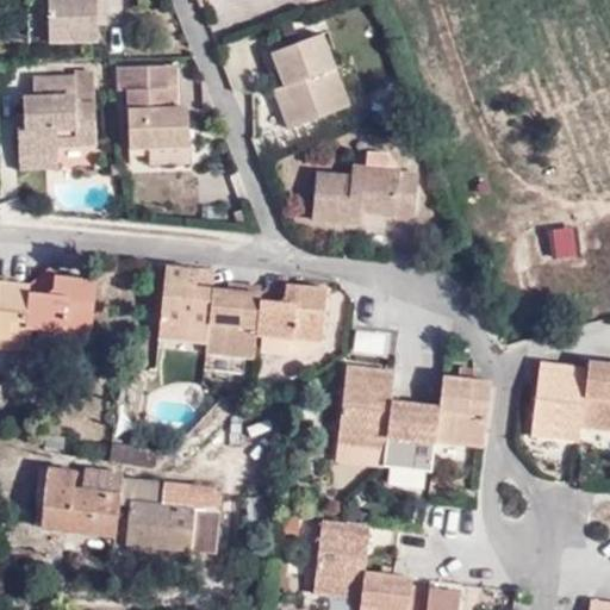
[(92,0),(45,0),(47,36),(92,36),(92,19),(92,0)]
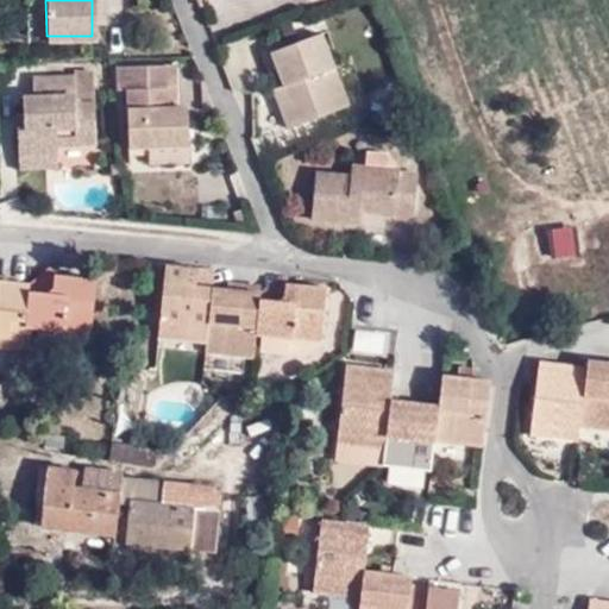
[(106,19),(104,0),(92,0),(92,19),(106,19)]
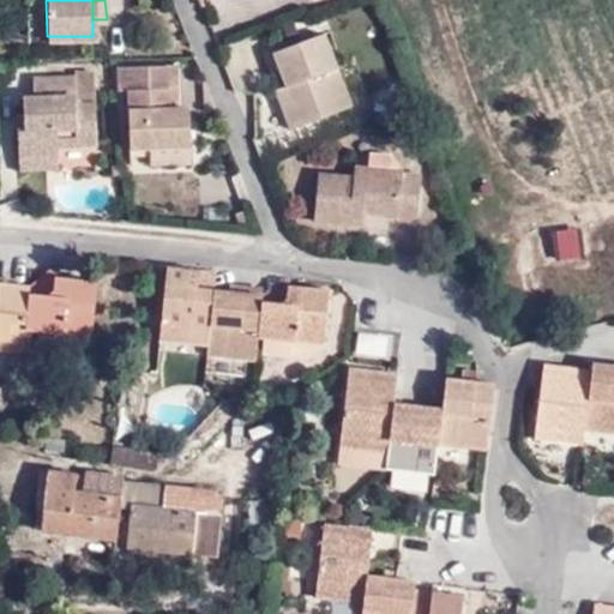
[(325,28),(286,42),(275,46),(281,65),(286,80),(292,97),(281,102),(289,122),(353,102),(325,28)]
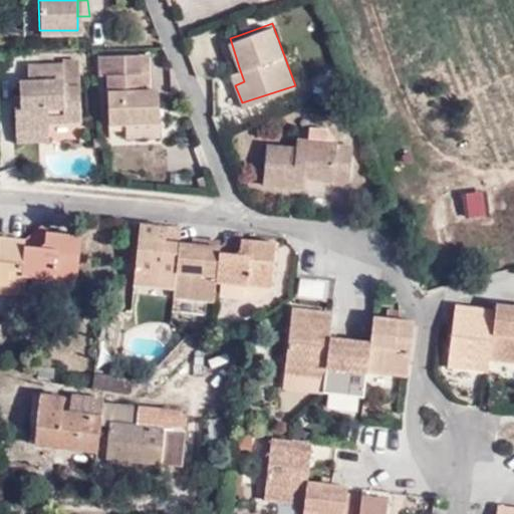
[(230,38),(239,35),(237,30),(218,38),(224,57),(235,54),(230,38)]
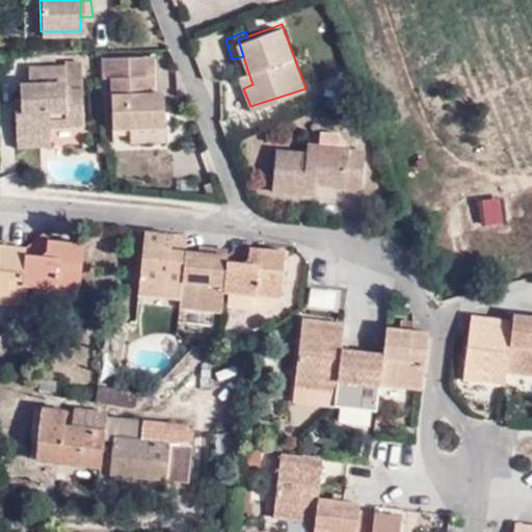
[(81,121),(79,85),(63,85),(63,80),(78,81),(78,59),(61,59),(61,63),(26,63),(26,80),(19,81),(19,95),(19,107),(11,107),(12,132),(48,132),(48,122),(81,121)]
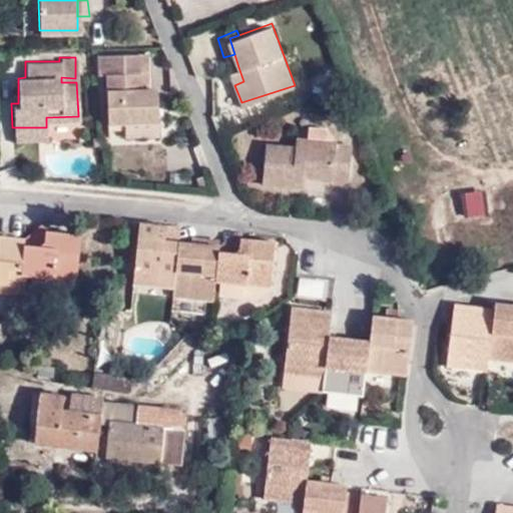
[(229,71),(234,85),(243,81),(238,67),(229,71)]
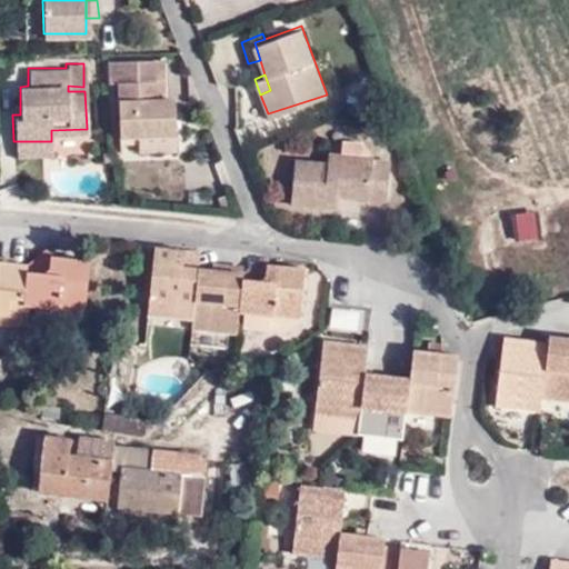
[(119,132),(137,132),(172,131),(172,97),(163,98),(153,97),(152,79),(118,79),(119,132)]
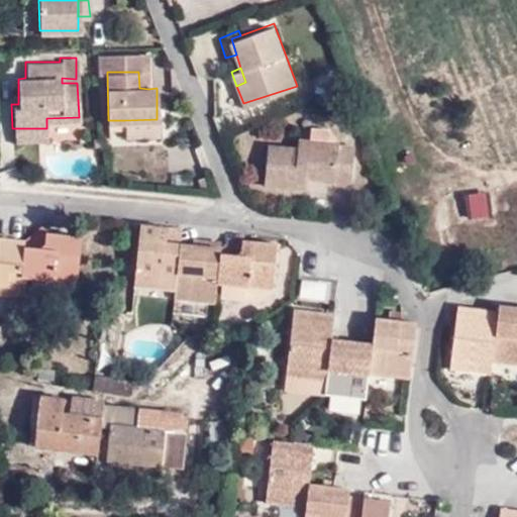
[(148,72),(138,72),(139,88),(148,89),(148,72)]
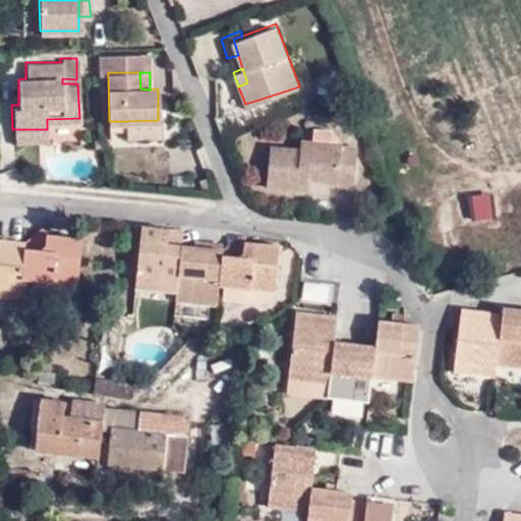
[(158,120),(125,121),(126,136),(159,137),(158,120)]
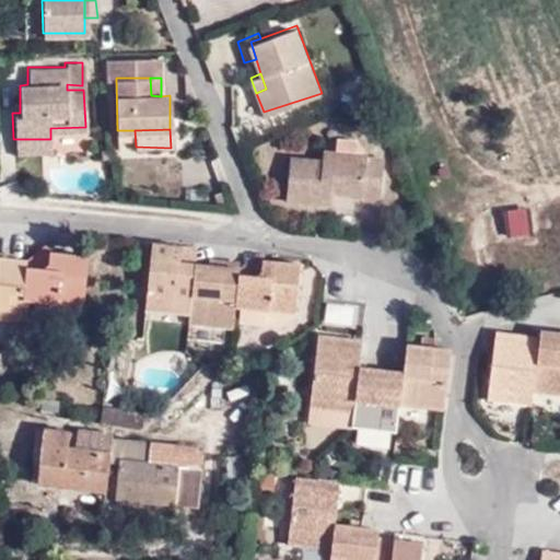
[(50,150),(50,139),(13,139),(13,150),(50,150)]
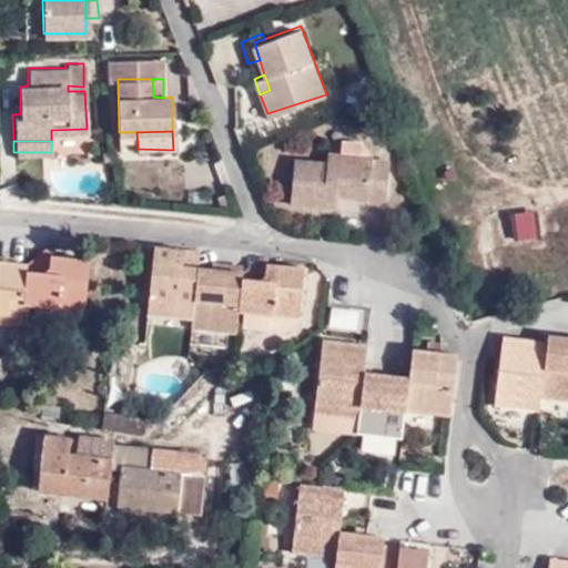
[(288,203),(321,211),(323,194),(335,195),(365,199),(366,202),(384,205),(388,162),(328,153),(327,163),(295,158),(288,203)]
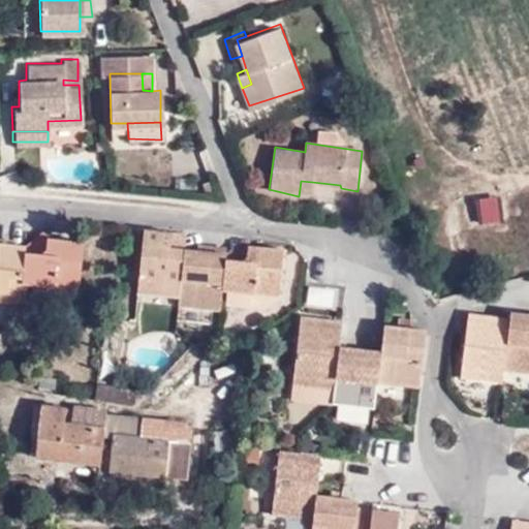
[(301,181),(299,196),(309,197),(312,182),(301,181)]
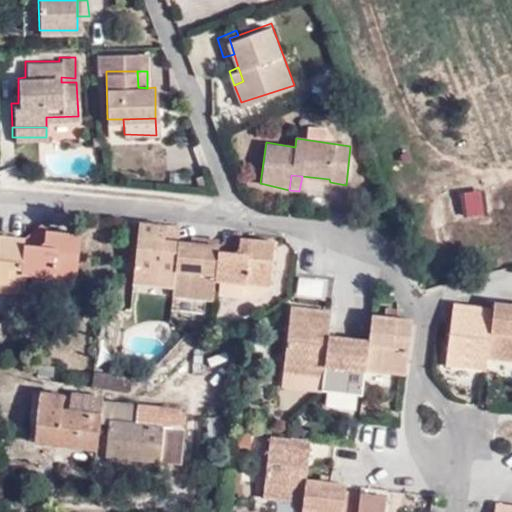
[(140,226),(133,285),(173,290),(178,250),(178,244),(164,242),(165,228),(140,226)]
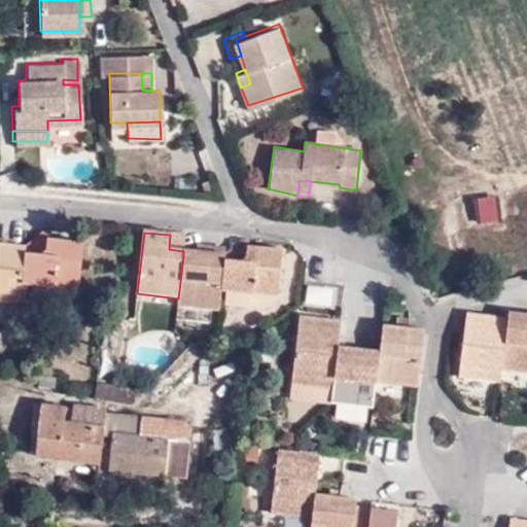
[(40,234),(26,247),(25,253),(40,255),(46,252),(47,243),(48,235),(40,234)]
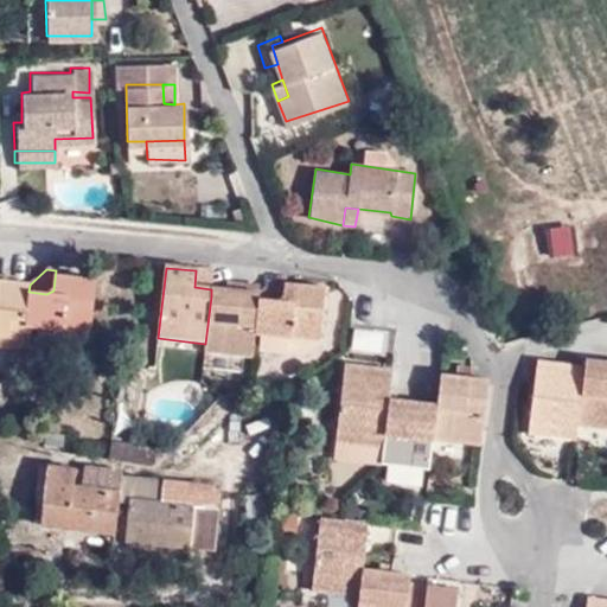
[(213,273),(196,270),(195,287),(211,289),(213,273)]
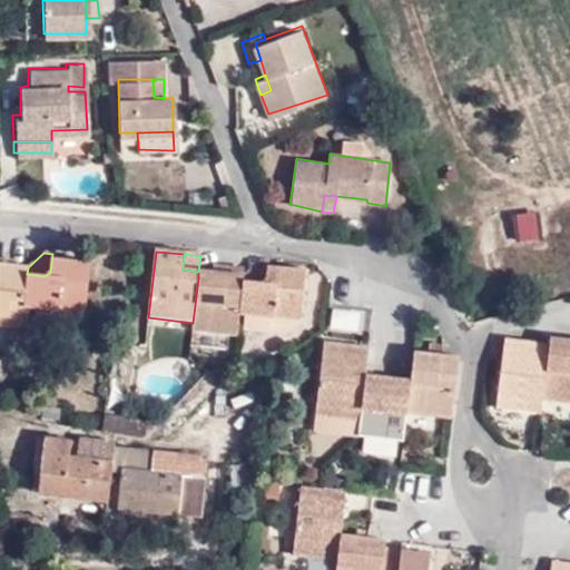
[(269,267),(269,262),(261,261),(244,276),(243,282),(259,284),(267,278),(269,267)]
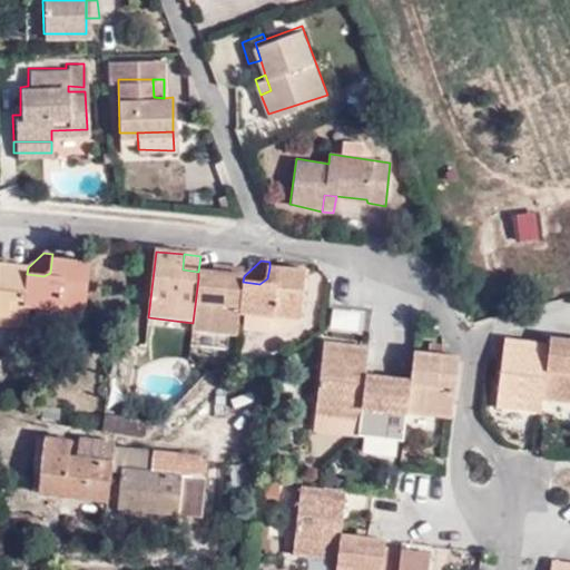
[(23,310),(85,315),(89,266),(51,263),(50,273),(43,276),(27,274),(23,310)]
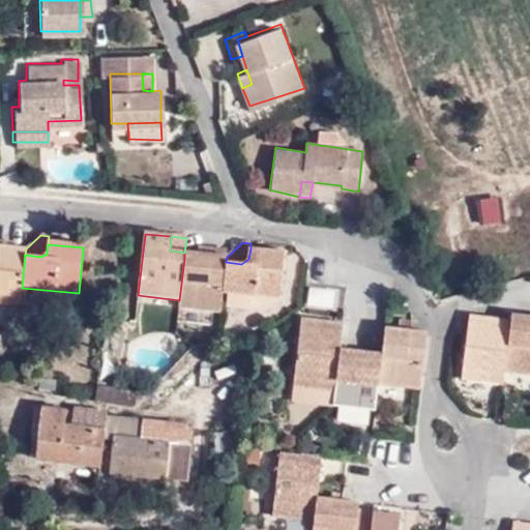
[(0,305),(20,307),(22,288),(25,255),(26,248),(0,245),(0,305)]
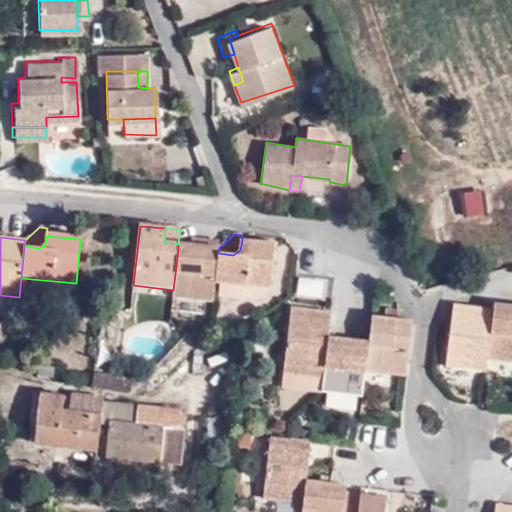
[(218,253),(216,280),(223,281),(246,284),(269,287),(275,244),(242,240),(240,250),(233,255),(218,253)]
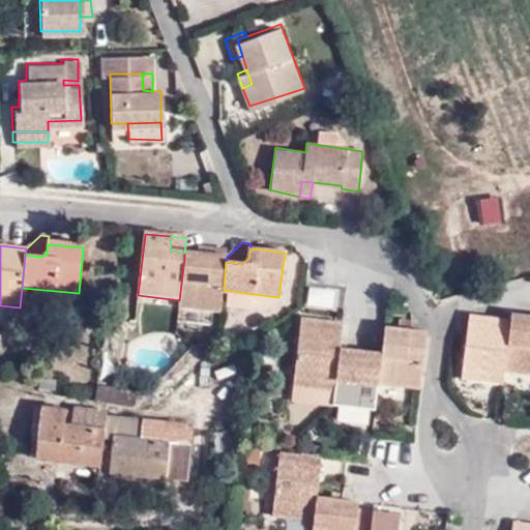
[(179,300),(178,307),(221,313),(224,290),(226,262),(227,257),(198,254),(198,260),(184,259),(179,300)]
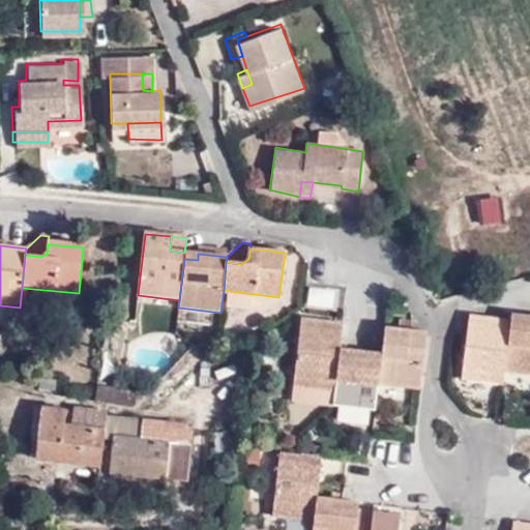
[(311,284),(306,304),(333,308),(336,288),(311,284)]
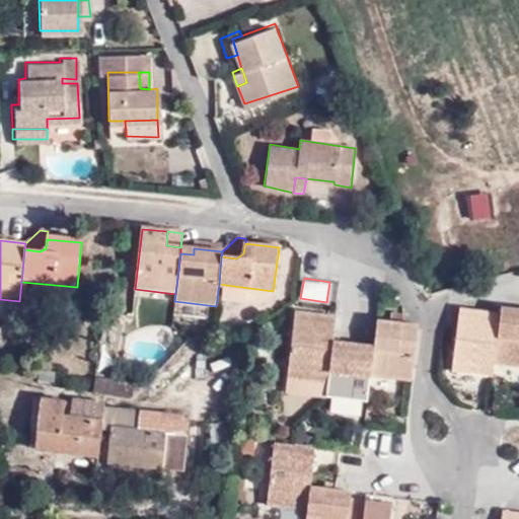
[(249,288),(226,285),(224,299),(247,302),(249,288)]
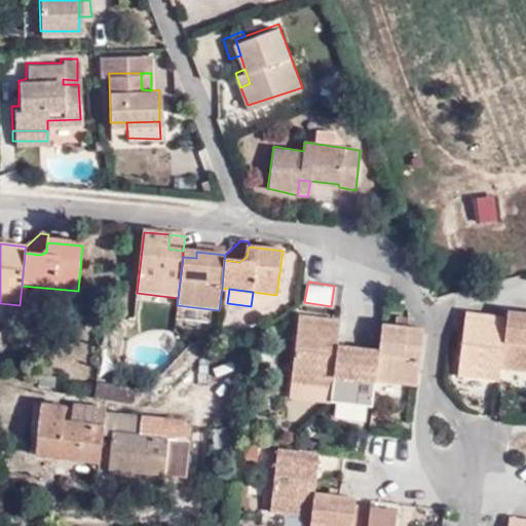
[(467,312),(465,330),(458,375),(498,382),(500,368),(506,320),(467,312)]
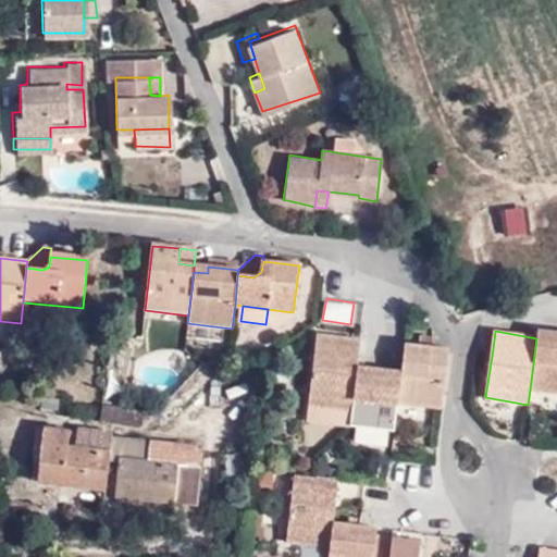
[(556,333),(537,331),(536,338),(530,390),(556,393),(556,333)]
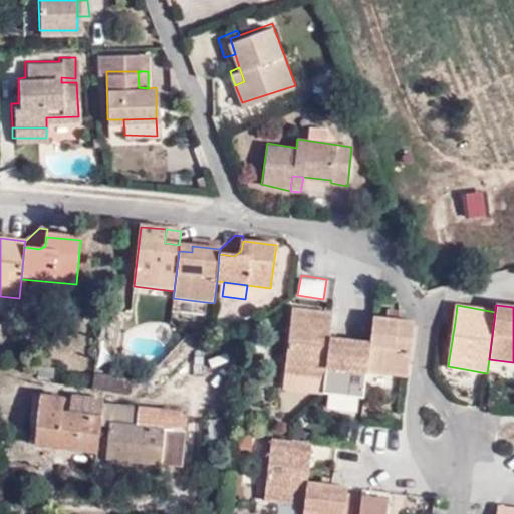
[(330,339),(332,316),(292,311),(285,374),(325,379),(330,339)]
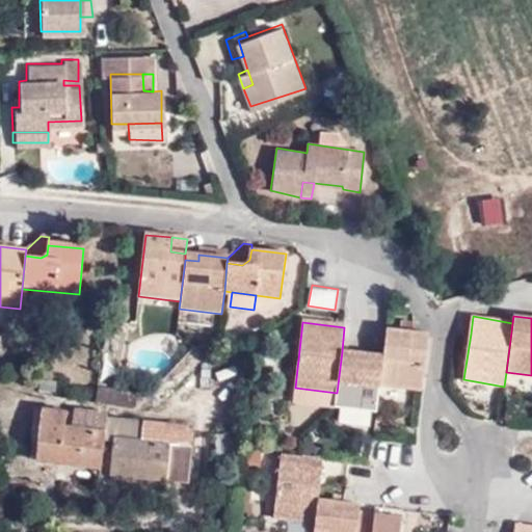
[(383,356),(382,363),(379,387),(422,391),(430,333),(414,330),(399,328),(398,335),(387,334),(383,356)]
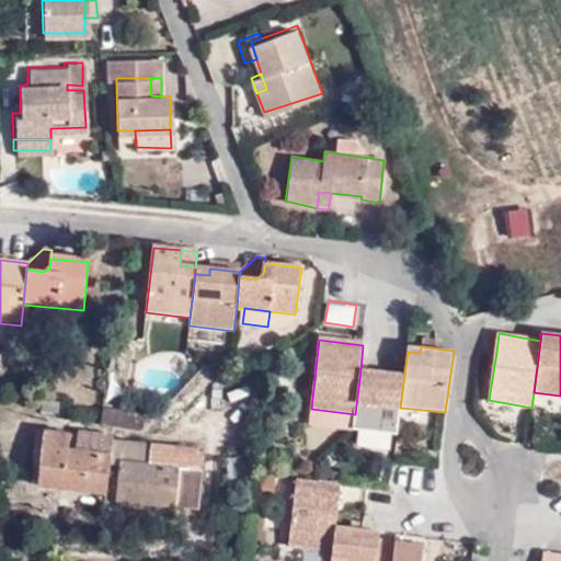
[(388,374),(361,370),(355,414),(353,428),(397,435),(400,408),(403,382),(387,380),(388,374)]
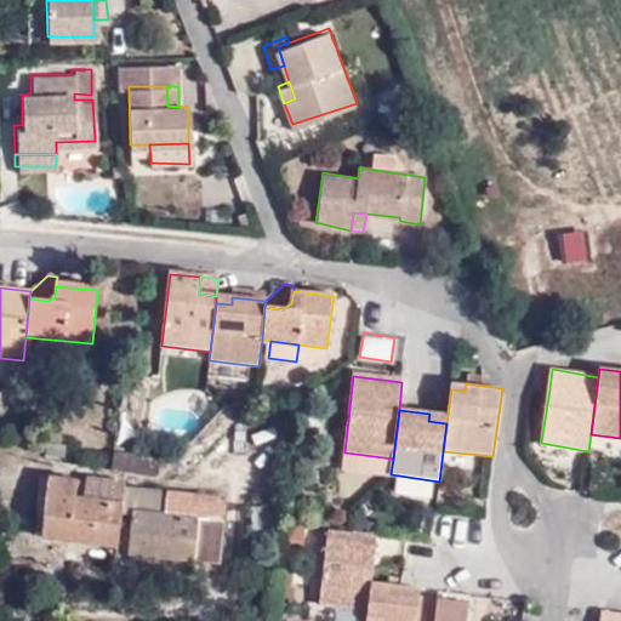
[(254,449),(251,463),(274,468),(278,453),(254,449)]
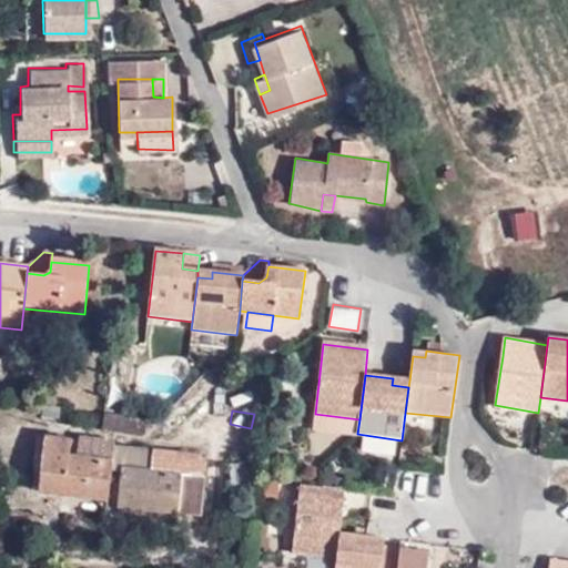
[(102,415),(100,430),(138,436),(138,424),(140,421),(102,415)]
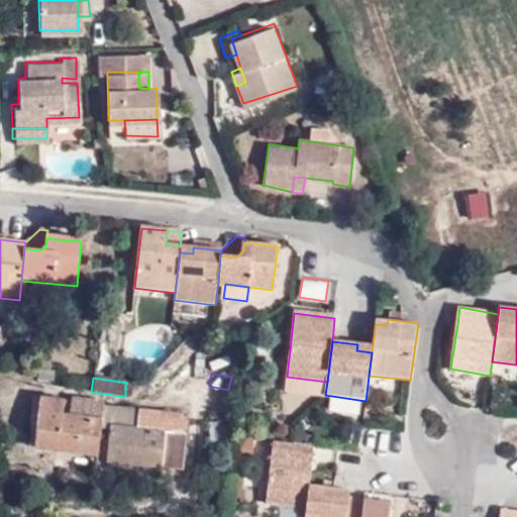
[(125,386),(125,397),(146,401),(156,392),(125,386)]
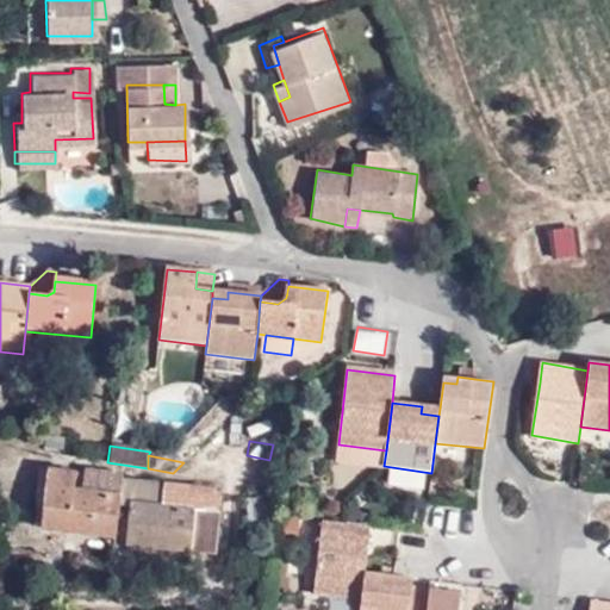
[(45,490),(48,471),(38,470),(37,489),(45,490)]
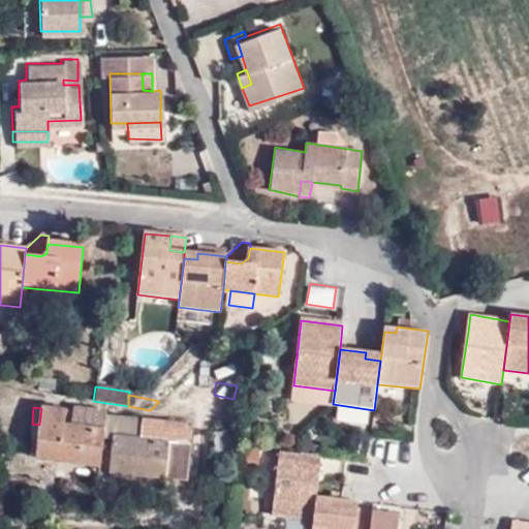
[(185,479),(181,425),(106,416),(106,412),(74,408),(74,412),(41,408),(39,425),(32,424),(31,434),(39,435),(37,457),(100,464),(103,438),(114,439),(111,470),(185,479)]
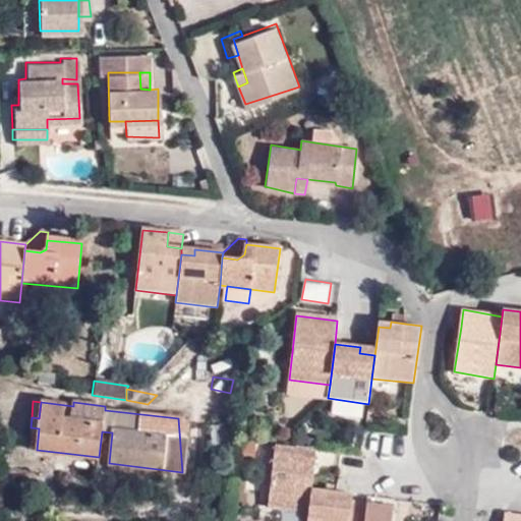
[(188,419),(178,418),(182,472),(183,472),(188,419)]
